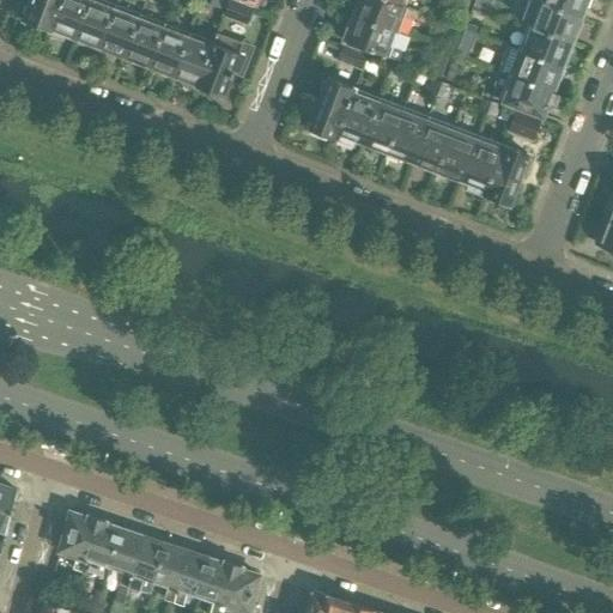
[(49,31),(49,32),(50,32),(52,29),(50,29),(61,0),(31,0),(24,22),(49,31)]
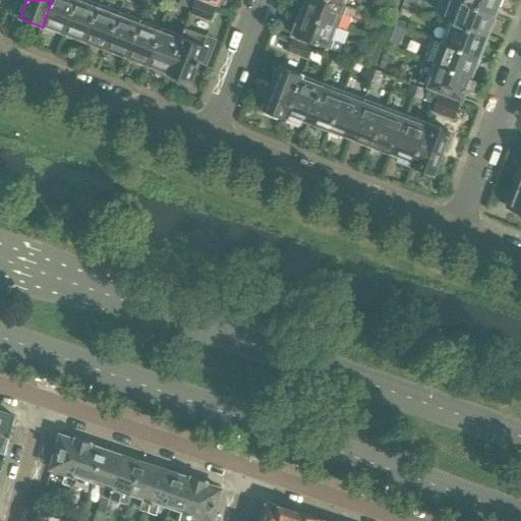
[(55,27),(64,32),(75,0),(52,0),(43,24),(44,24),(43,27),(42,27),(44,31),(50,33),(54,32),(55,27)]
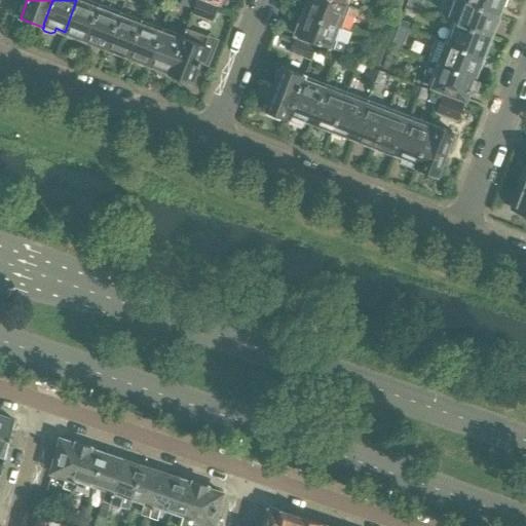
[(86,40),(100,5),(86,0),(76,0),(65,32),(67,35),(73,38),(77,37),(77,36),(86,40)]
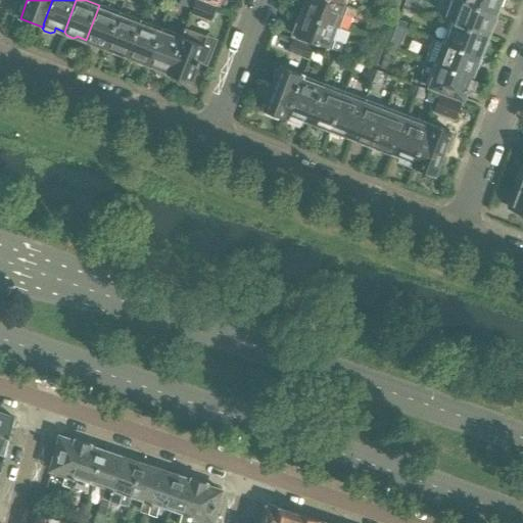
[(180,0),(179,4),(191,9),(194,0),(180,0)]
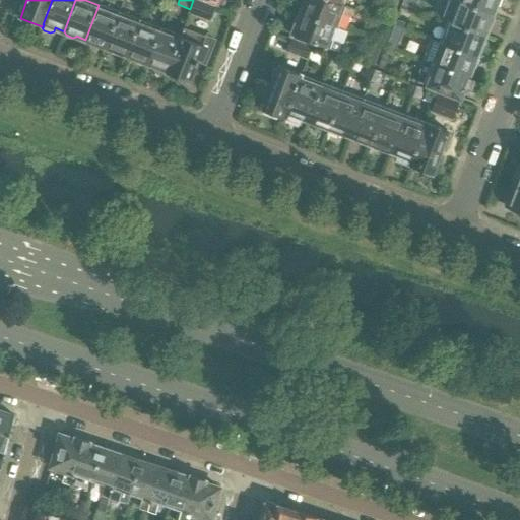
[(214,8),(194,0),(190,12),(209,20),(214,8)]
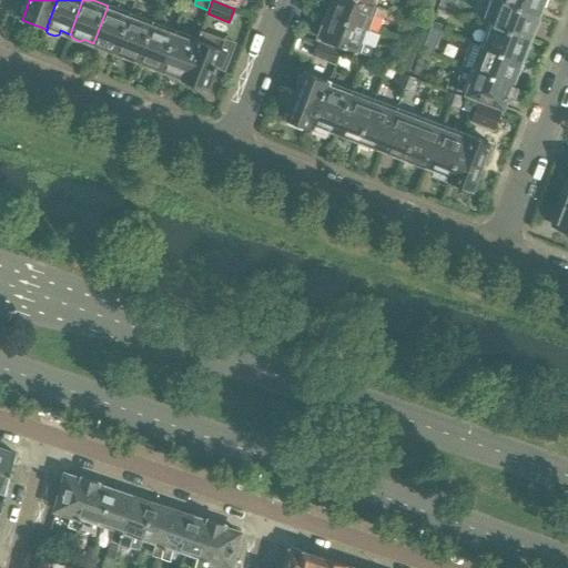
[(325,13),(325,14),(368,31),(377,8),(358,0),(332,0),(332,1),(328,1),(325,10),(327,12),(325,13)]
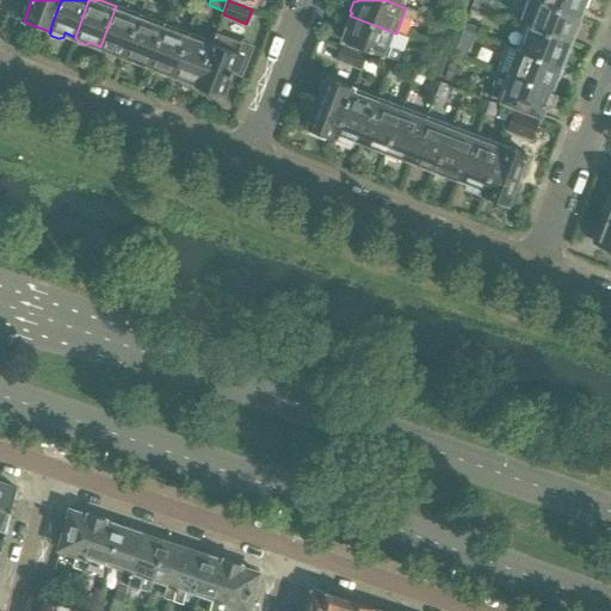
[(452,0),(450,7),(463,12),(467,2),(460,0),(452,0)]
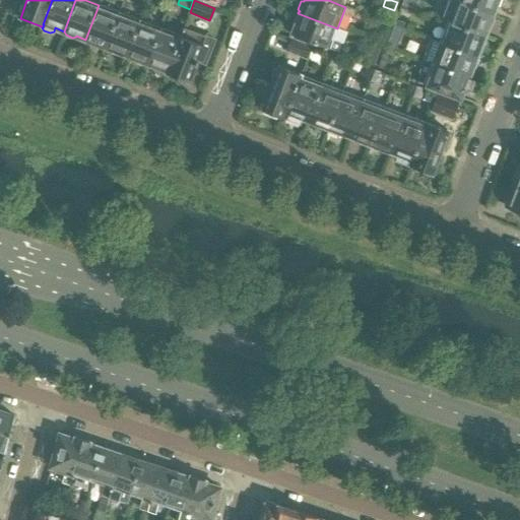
[(403,0),(402,4),(414,9),(417,0),(403,0)]
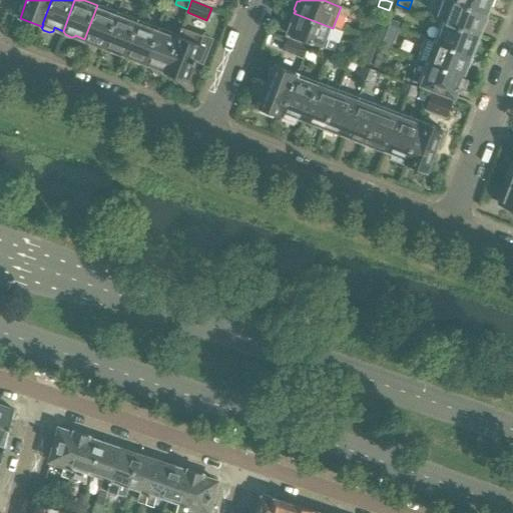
[(436,19),(445,22),(478,35),(481,26),(484,25),(487,19),(485,15),(485,14),(453,2),(448,0),(443,0),(443,1),(442,1),(436,17),(437,18),(436,19)]
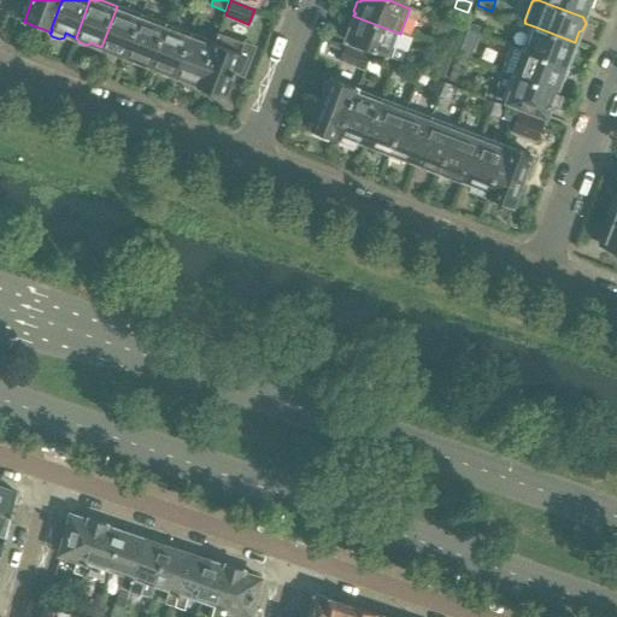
[(545,0),(545,3),(583,17),(587,7),(592,6),(593,0),(545,0)]
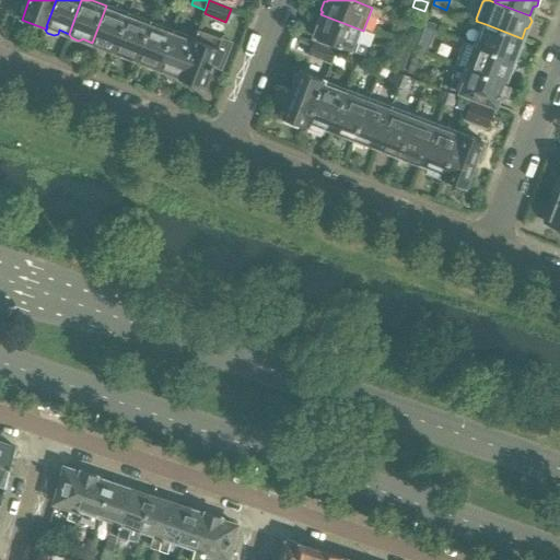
[(104,47),(114,50),(128,13),(106,6),(92,43),(93,46),(101,49),(104,47)]
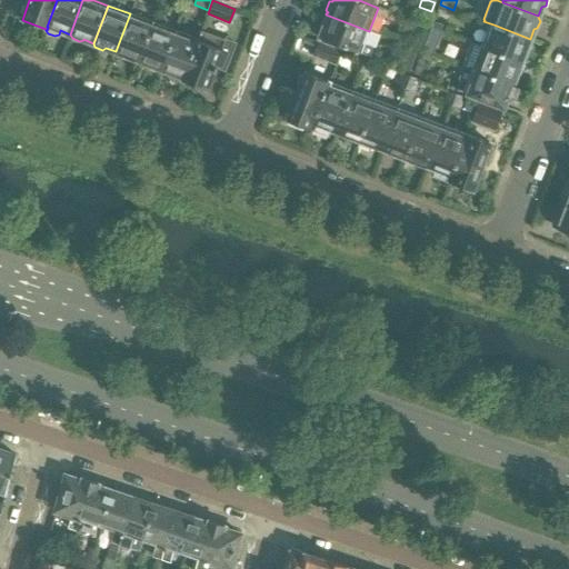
[(137,60),(139,60),(153,22),(130,13),(116,51),(125,55),(125,56),(126,59),(133,61),(137,60)]
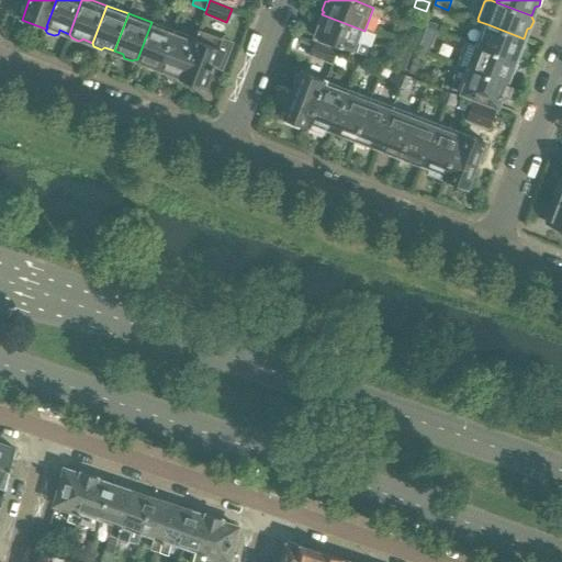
[(364,31),(322,14),(323,17),(319,17),(316,25),(318,29),(315,37),(364,56),(368,47),(360,44),(364,31)]
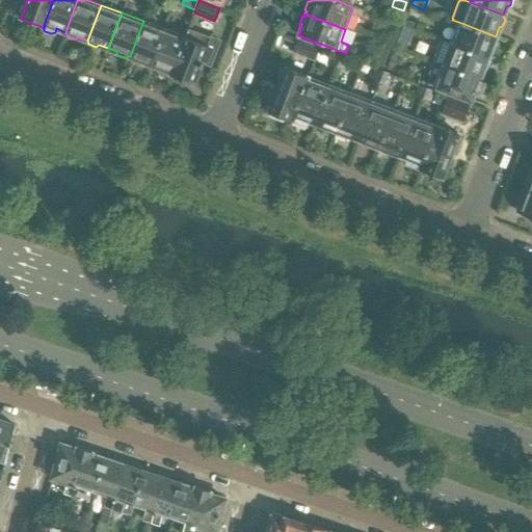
[(383,26),(395,31),(398,24),(387,20),(383,26)]
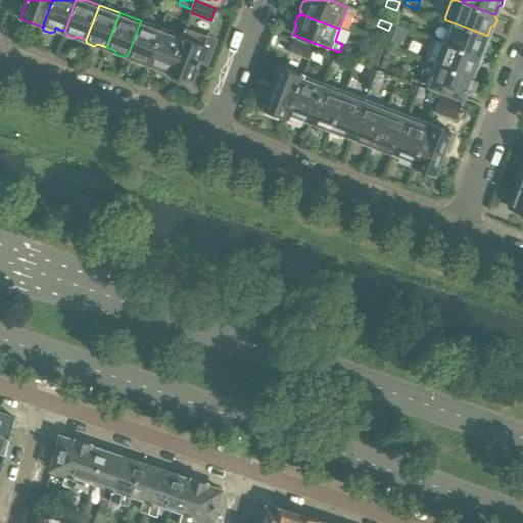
[(147,63),(149,63),(162,29),(141,20),(128,55),(135,58),(137,62),(143,64),(147,63)]
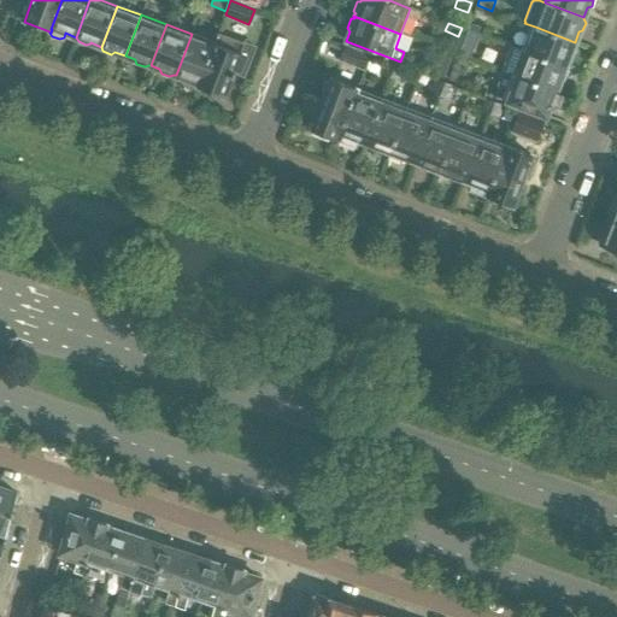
[(535,27),(527,52),(566,68),(565,65),(570,64),(573,56),(570,52),(575,42),(535,27)]
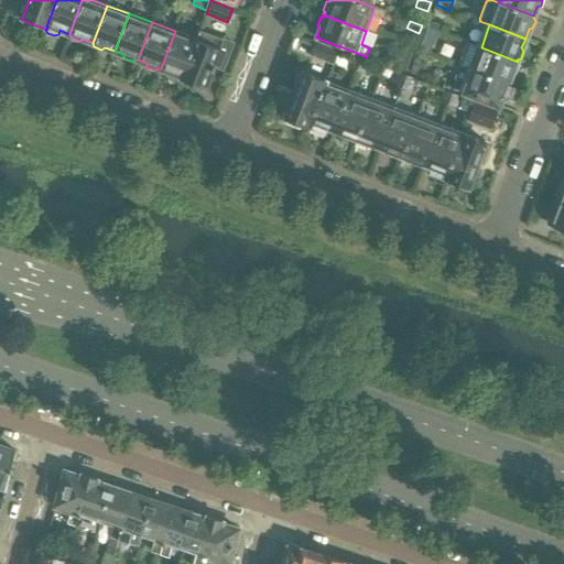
[(420,50),(430,53),(438,32),(427,28),(420,50)]
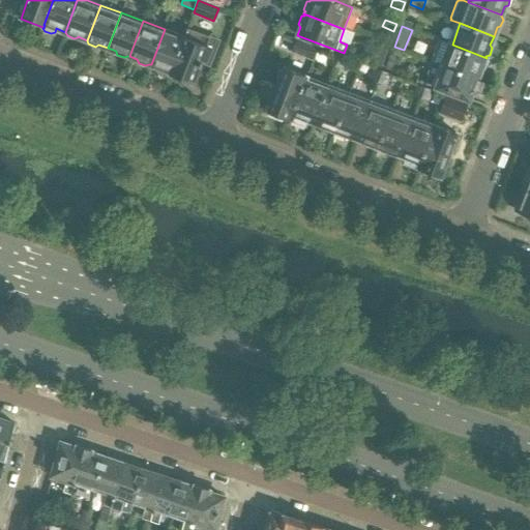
[(170,76),(171,72),(172,74),(185,37),(184,36),(165,29),(151,64),(158,67),(157,70),(158,75),(166,77),(169,76),(170,76)]
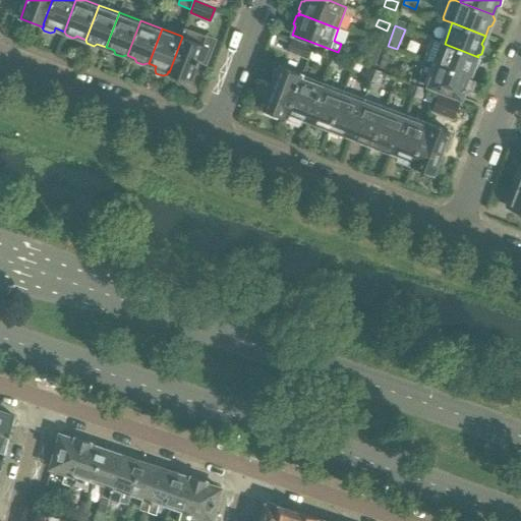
[(168,71),(167,74),(188,82),(190,78),(193,70),(197,61),(200,62),(205,64),(211,48),(207,47),(203,45),(206,37),(184,29),(181,36),(182,37),(169,72),(168,71)]
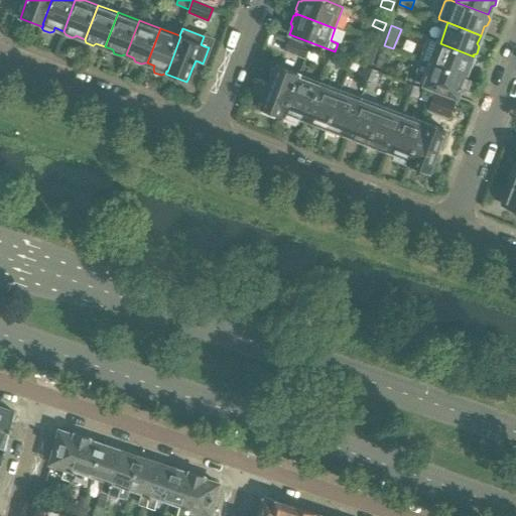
[(288,38),(287,39),(283,50),(304,58),(309,45),(288,38)]
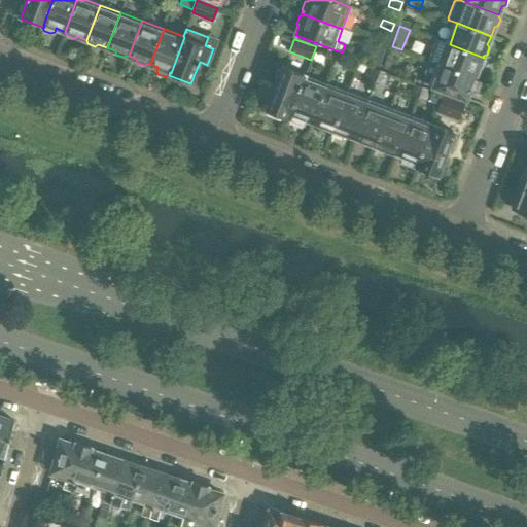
[(379,42),(371,64),(378,66),(386,44),(379,42)]
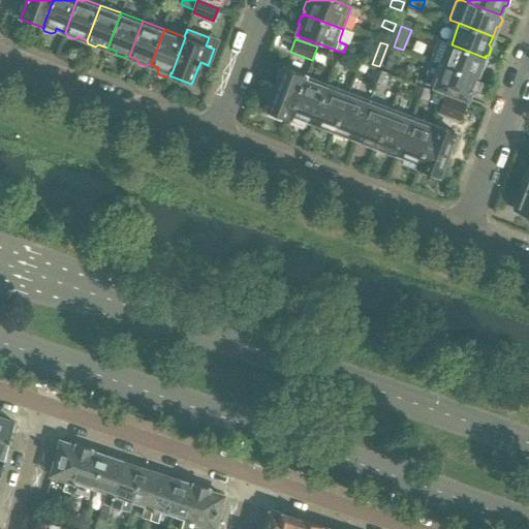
[(452,44),(443,65),(476,79),(479,69),(484,68),(486,62),(484,58),(486,58),(452,44)]
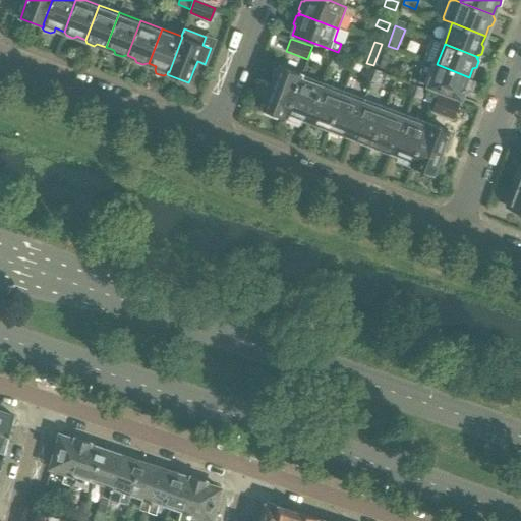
[(321,64),(329,67),(333,54),(326,51),(321,64)]
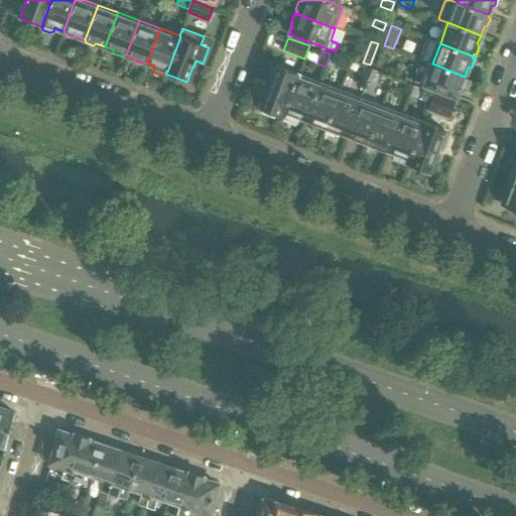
[(330,53),(326,67),(333,70),(338,56),(330,53)]
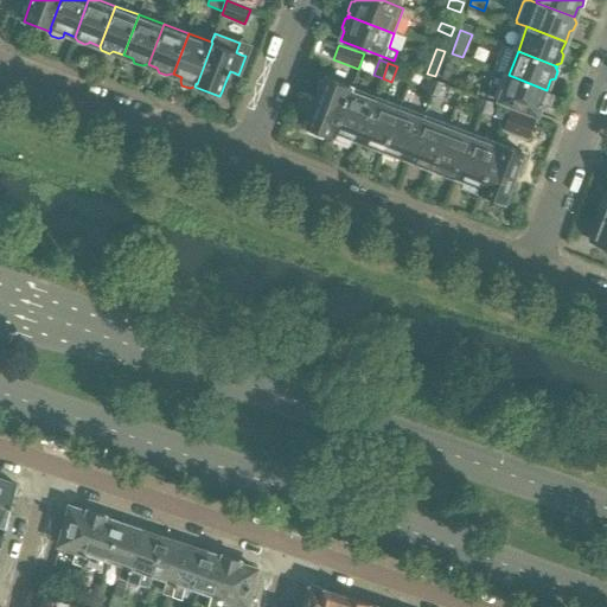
[(451,82),(455,69),(446,65),(441,78),(441,80),(451,83),(451,82)]
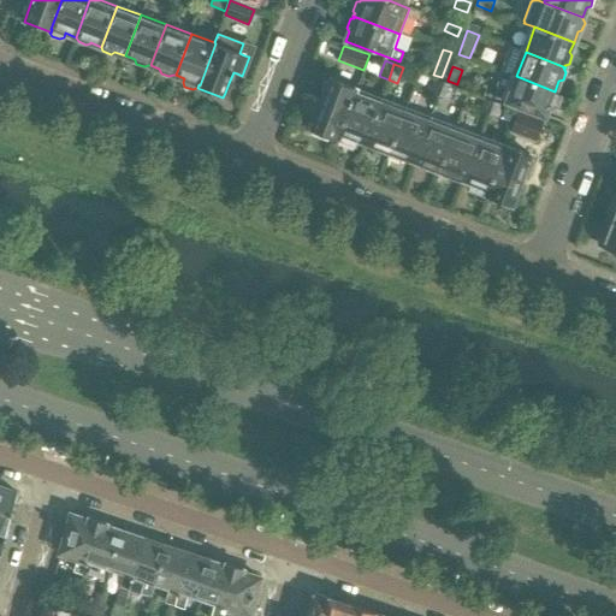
[(555,92),(516,76),(504,72),(501,77),(497,86),(498,89),(495,98),(545,117),(549,106),(554,105),(556,96),(554,93),(555,92)]
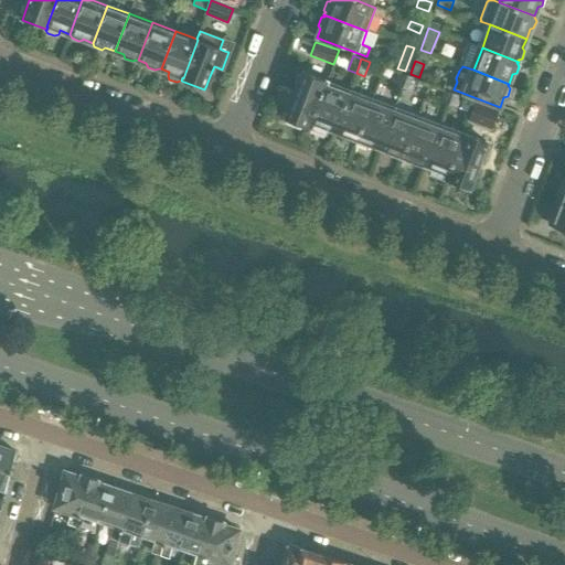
[(285,120),(309,129),(327,82),(304,73),(302,76),(298,75),(292,87),(297,89),(285,120)]
